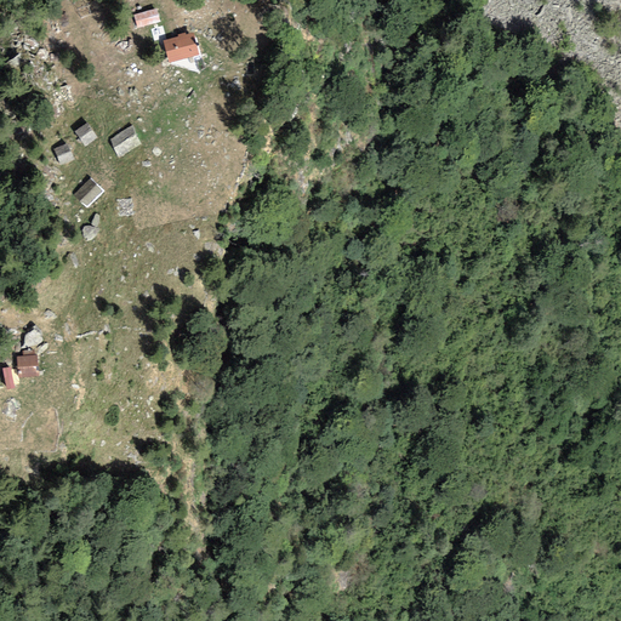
[(157,9),(132,15),(135,27),(160,22),(157,9)]
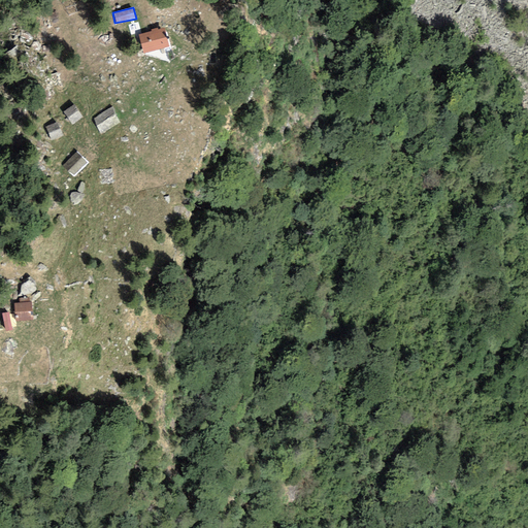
[(135,23),(116,24),(116,34),(136,34),(135,23)]
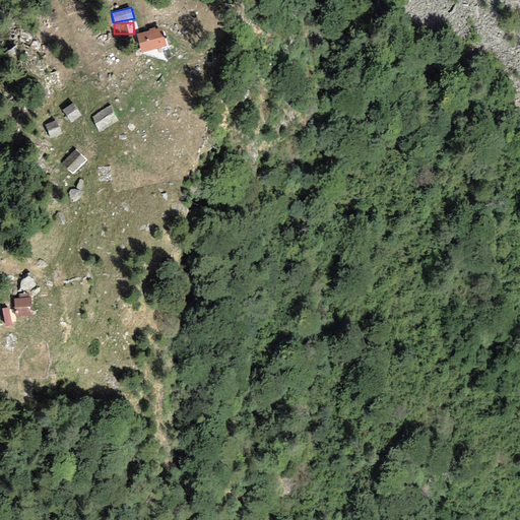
[(148,29),(135,34),(140,52),(166,45),(160,26),(154,28),(154,26),(147,27),(148,29)]
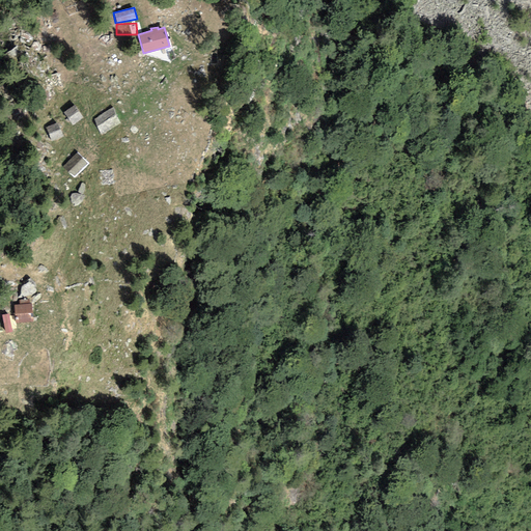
[(83,117),(75,104),(64,111),(73,124),(83,117)]
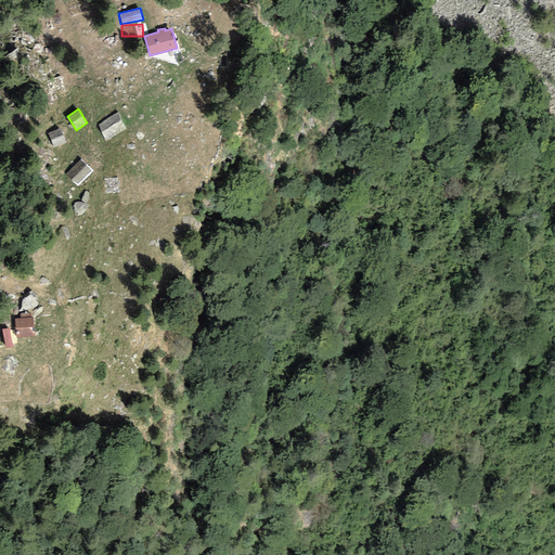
[(126,128),(116,113),(97,125),(106,140),(126,128)]
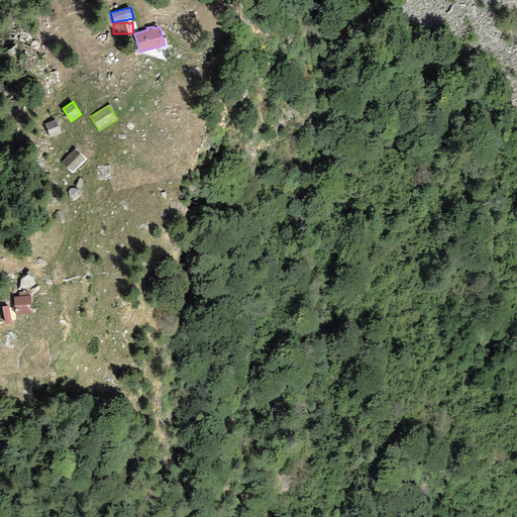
[(56,119),(43,123),(49,137),(62,133),(56,119)]
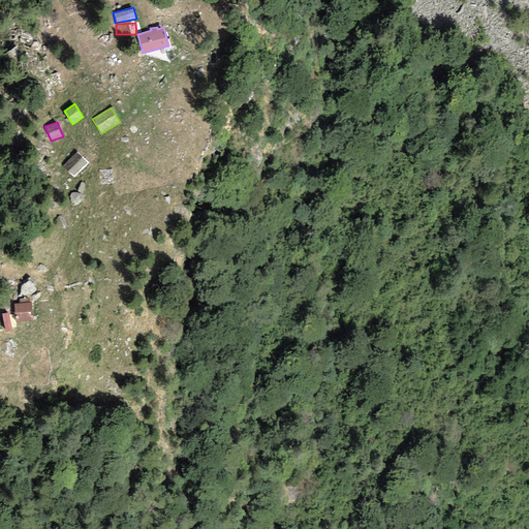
[(89,162),(76,151),(62,166),(74,178),(89,162)]
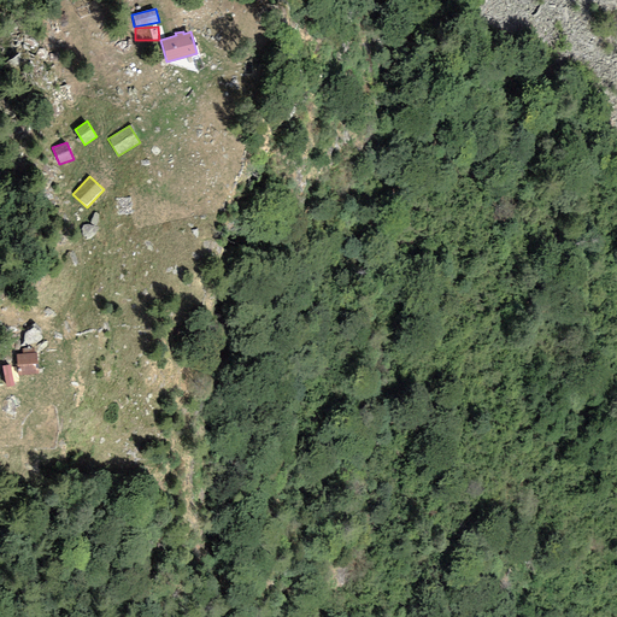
[(36,352),(17,353),(18,375),(37,374),(36,352)]
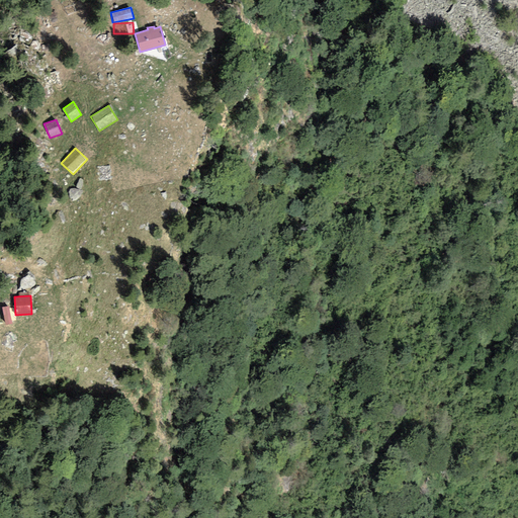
[(8,306),(2,308),(5,324),(11,322),(8,306)]
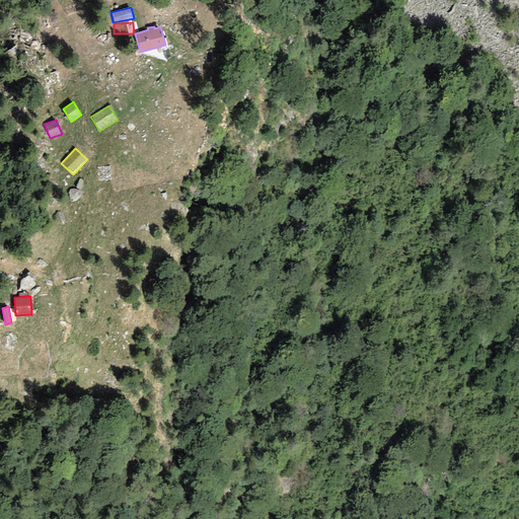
All buildings are outlined.
